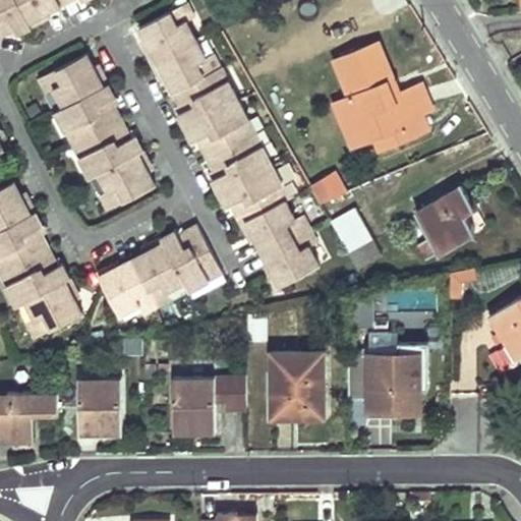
[(0,0),(0,37),(16,29),(18,34),(47,19),(44,14),(71,0),(0,0)]
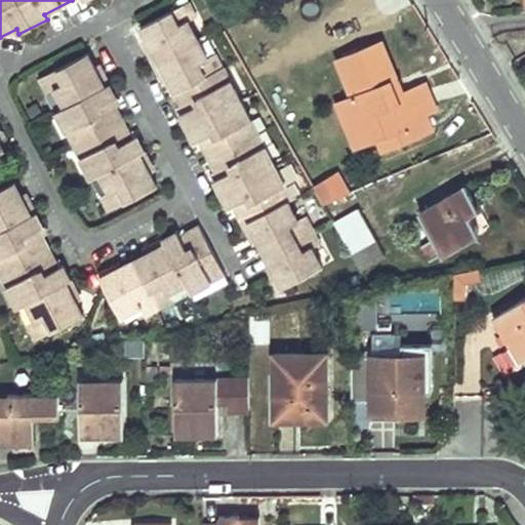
[(191,2),(182,6),(190,22),(198,16),(191,2)]
